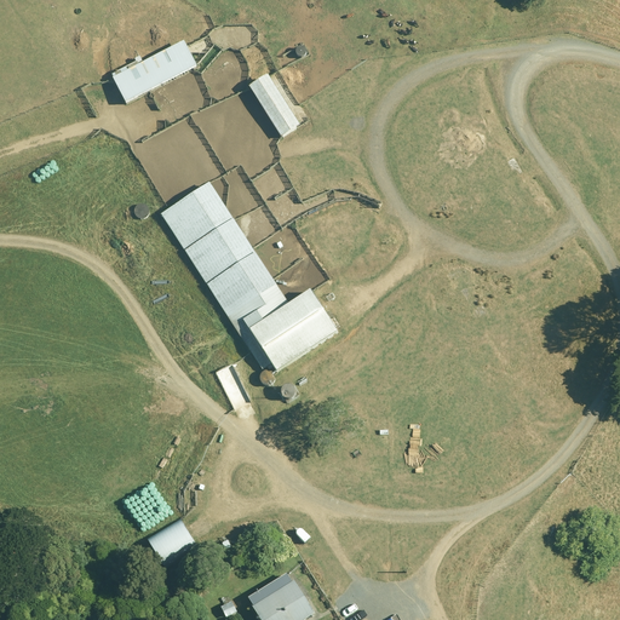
[(182,41),(110,78),(124,104),(195,68),(182,41)]
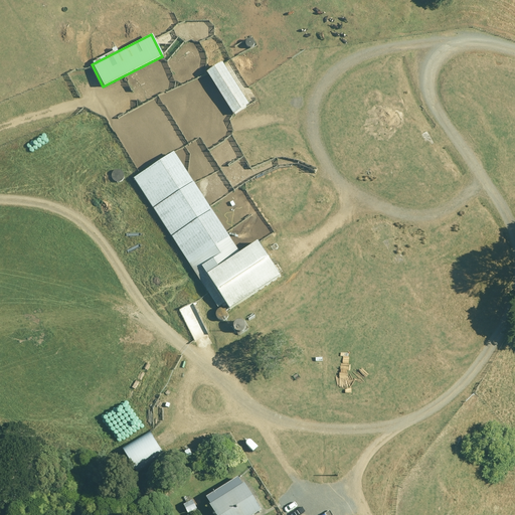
[(248,105),(219,62),(205,72),(233,115),(248,105)]
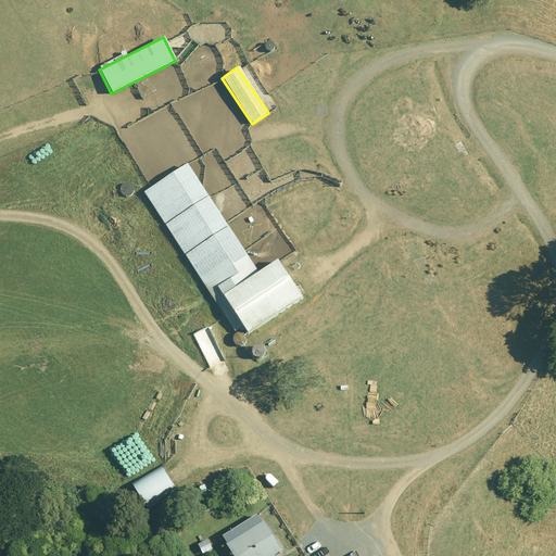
[(142,192),(234,331),(242,326),(247,332),(300,299),(275,261),(256,273),(185,164),(142,192)]
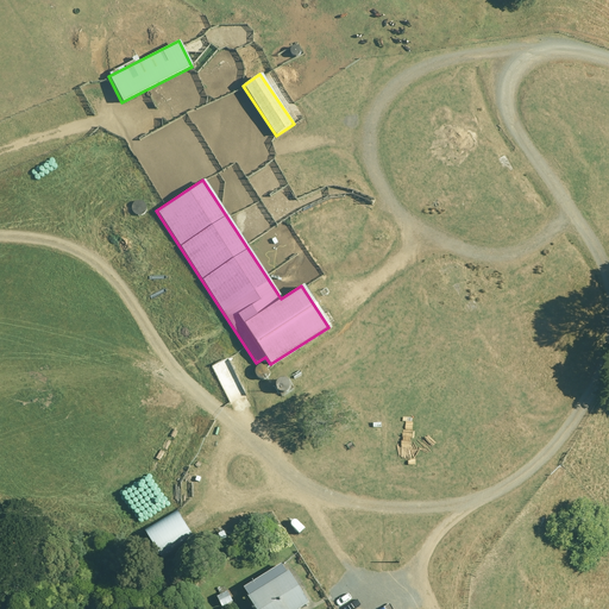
[(144,531),(156,551),(163,547),(165,552),(190,537),(175,512),(144,531)]
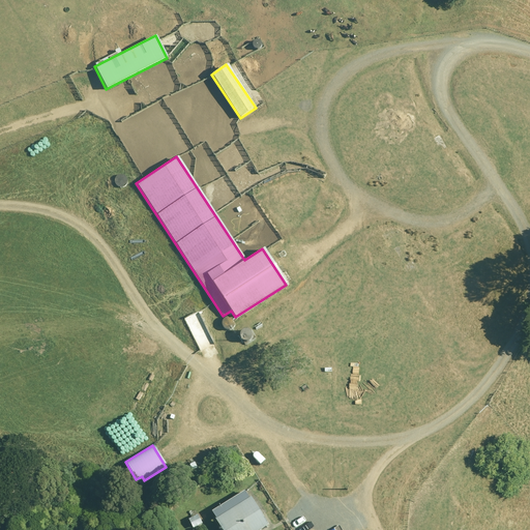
[(244,491),(209,513),(219,529),(258,529),(266,525),(244,491)]
